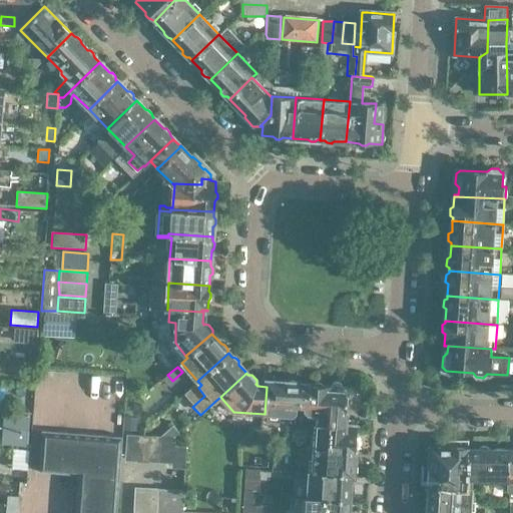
[(308,414),(310,385),(298,384),(295,382),(291,381),(288,383),(268,382),(267,387),(265,414),(282,415),(291,415),(296,412),(296,408),(304,408),(304,410),(307,414),(308,414)]
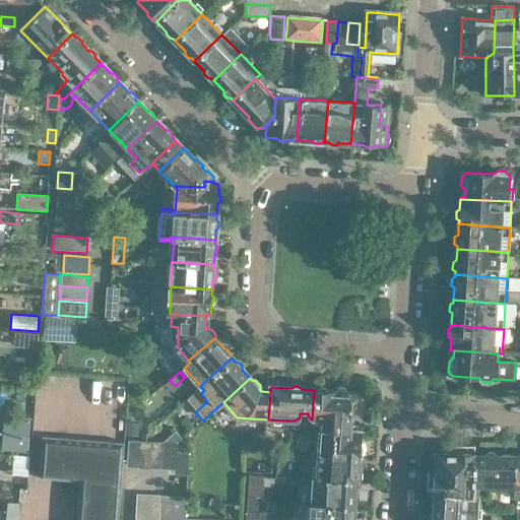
[(317,390),(314,390),(312,419),(322,420),(321,429),(349,431),(351,399),(346,398),(346,393),(347,394),(347,392),(346,392),(346,391),(346,390),(345,389),(345,388),(344,387),(342,387),(341,387),(340,387),(339,387),(338,387),(337,389),(336,389),(336,390),(336,391),(327,391),(324,388),(320,388),(317,390)]
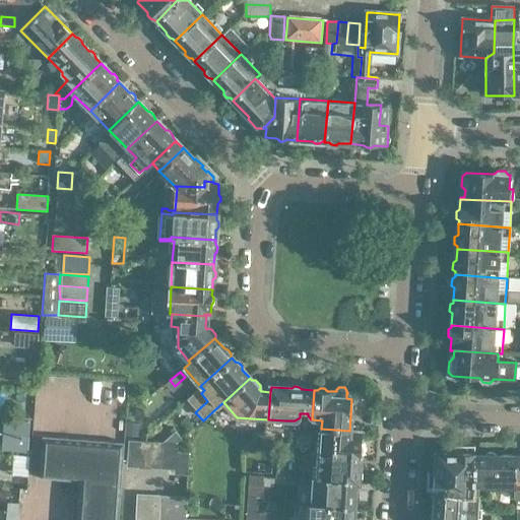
[(27,451),(30,418),(4,416),(2,449),(27,451)]
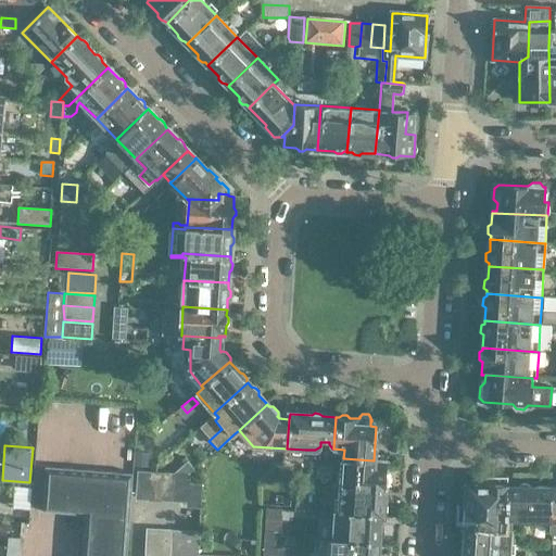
[(135,452),(134,466),(148,467),(149,453),(135,452)]
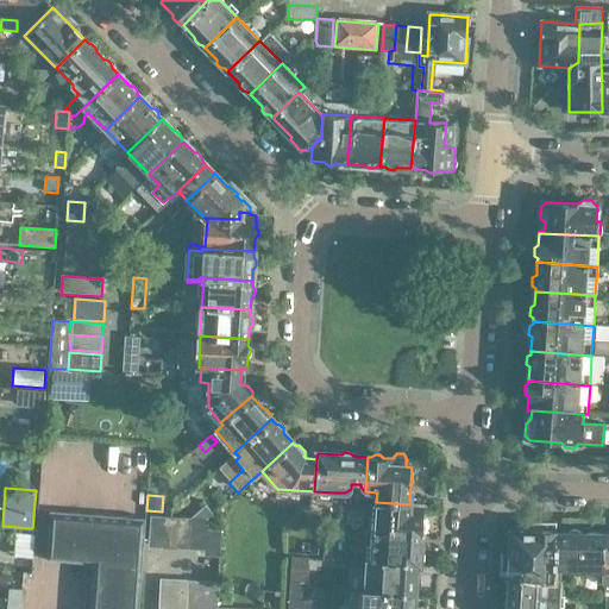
[(424,506),(409,504),(376,502),(376,503),(372,504),(370,532),(421,535),(422,532),(425,528),(425,523),(424,520),(422,520),(424,506)]
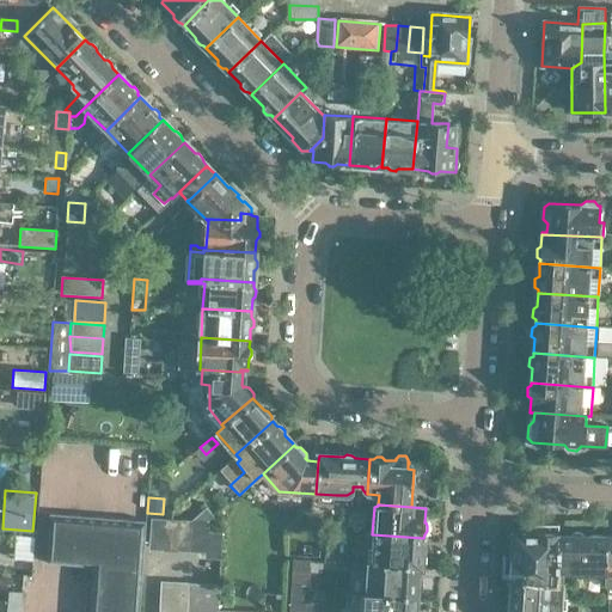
[(206,508),(191,521),(207,522),(213,515),(206,508)]
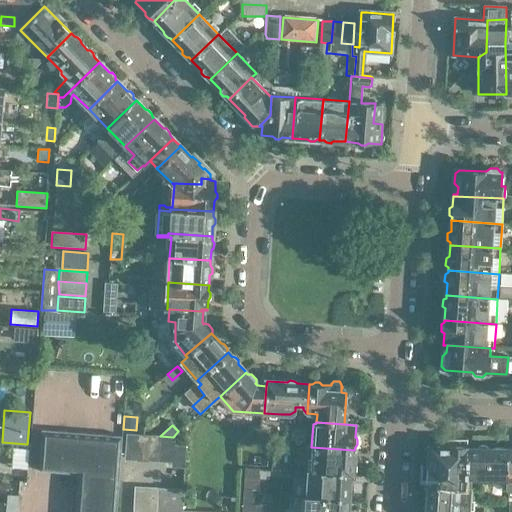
[(60,473),(63,432),(42,431),(39,472),(60,473)]
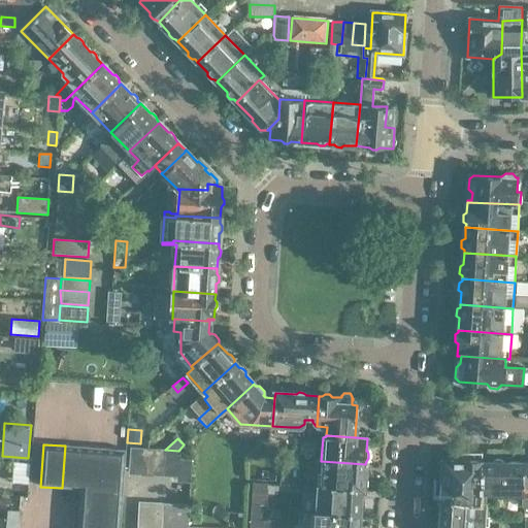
[(83,489),(86,448),(65,446),(62,488),(81,490),(81,489),(83,489)]
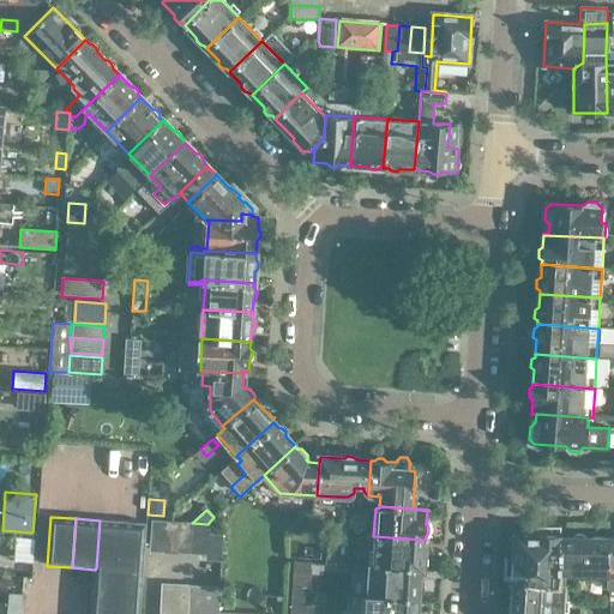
[(120,571),(124,522),(100,521),(96,569),(120,571)]
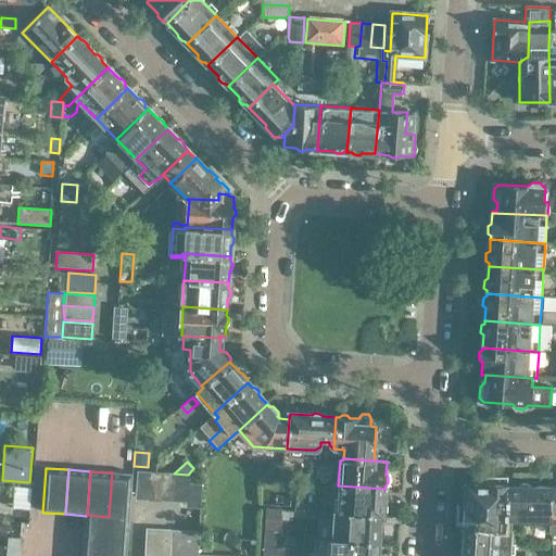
[(148,500),(149,472),(139,471),(137,498),(148,500)]
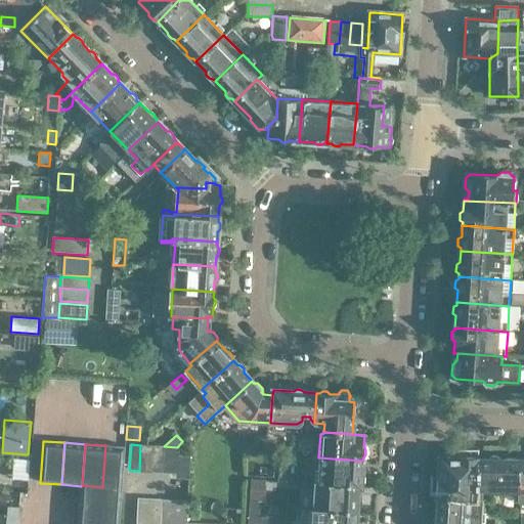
[(126,447),(105,445),(102,487),(123,488),(126,447)]
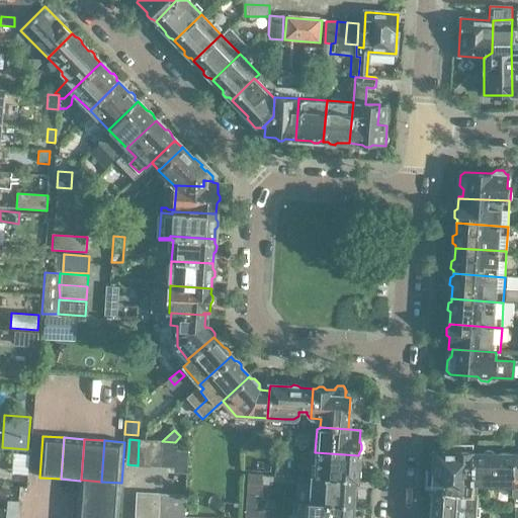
[(151,465),(152,441),(139,440),(138,465),(151,465)]
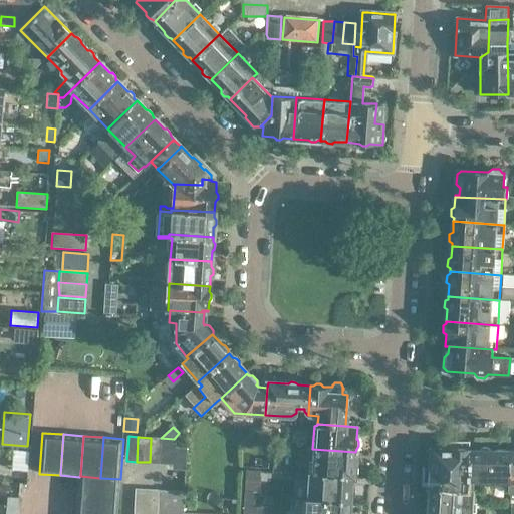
[(161,463),(161,438),(151,438),(150,462),(161,463)]
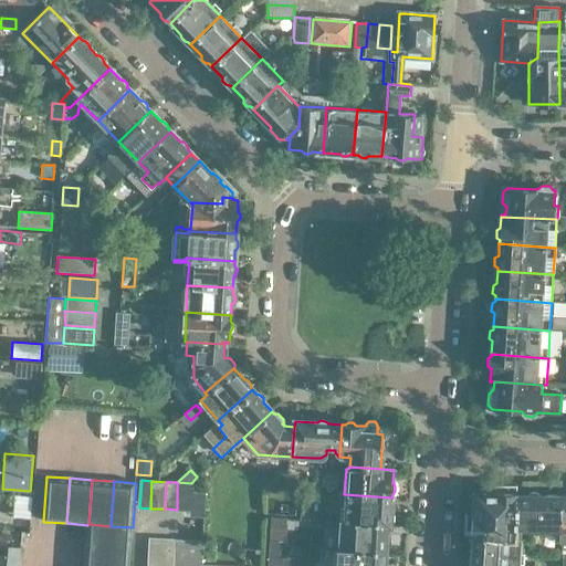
[(190,510),(190,492),(191,483),(177,482),(177,510),(190,510)]
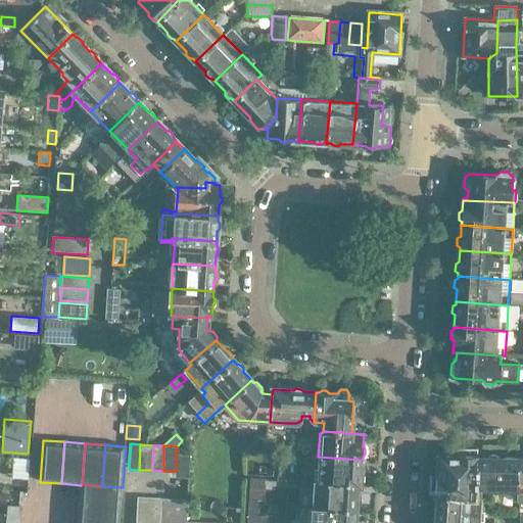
[(180,446),(178,446),(177,446),(176,455),(176,471),(176,478),(190,479),(191,457),(180,456),(180,446)]
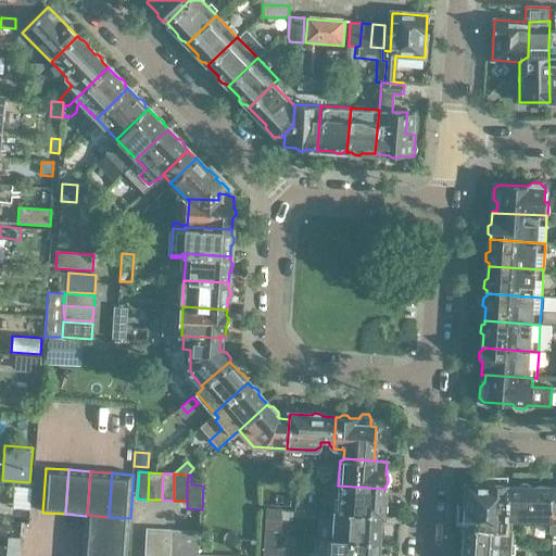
[(507,517),(507,487),(507,484),(487,483),(487,484),(467,484),(463,489),(462,495),(466,500),(465,505),(464,505),(463,528),(465,528),(505,530),(506,517),(507,517)]
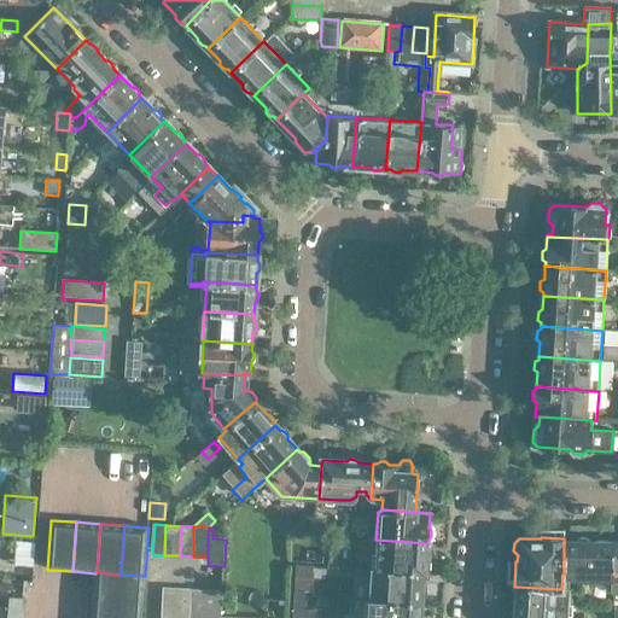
[(613,577),(612,541),(589,541),(586,538),(581,537),(581,538),(577,541),(564,541),(564,575),(569,573),(570,577),(613,577)]
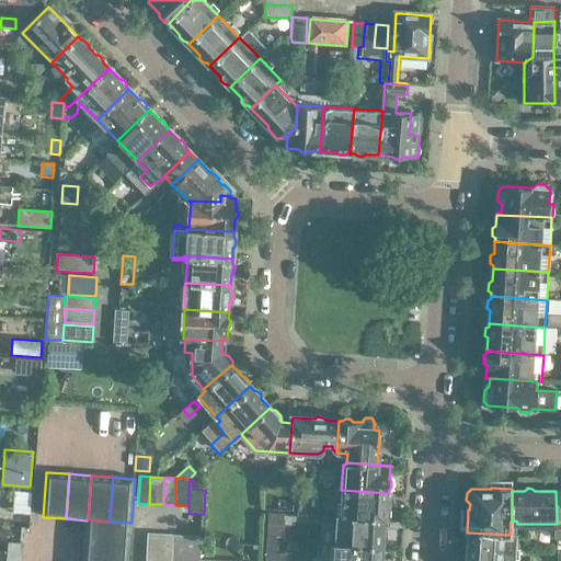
[(388,505),(388,493),(341,490),(339,517),(384,521),(387,521),(387,516),(389,514),(390,514),(390,508),(388,505)]
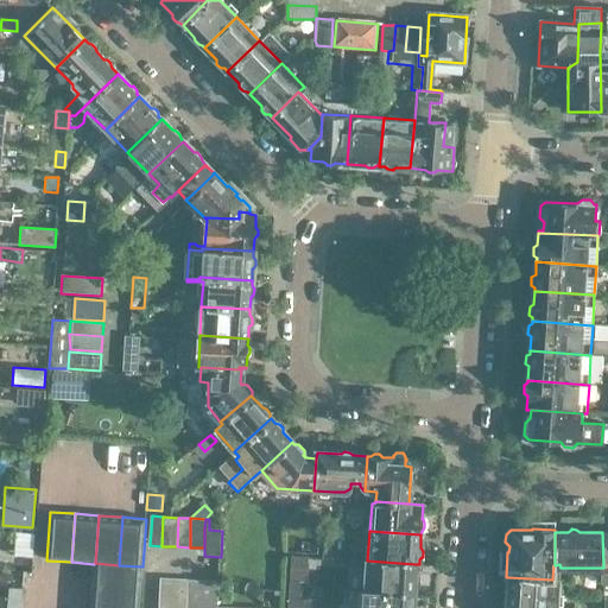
[(317,552),(317,542),(302,542),(302,552),(317,552)]
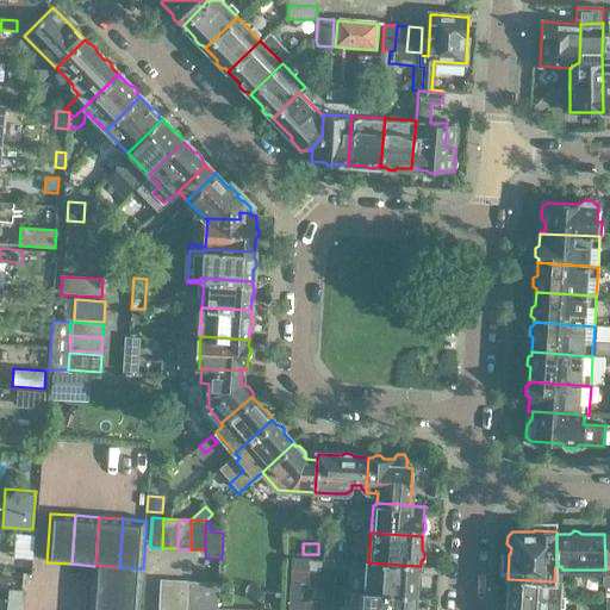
[(309,574),(310,561),(292,560),(291,573),(309,574)]
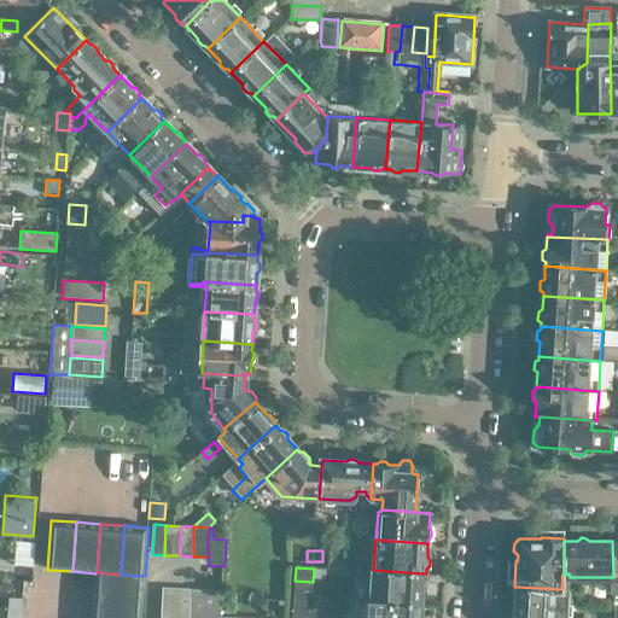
[(421,587),(423,573),(373,570),(372,571),(371,600),(420,602),(420,599),(424,595),(424,590),(421,587)]
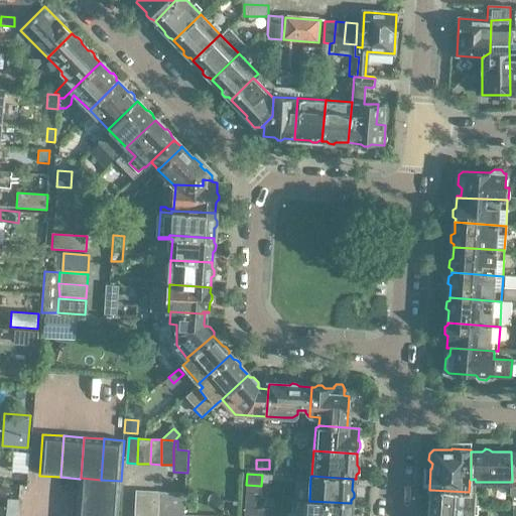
[(121,481),(101,480),(81,478),(80,478),(80,479),(79,498),(120,501),(121,481)]
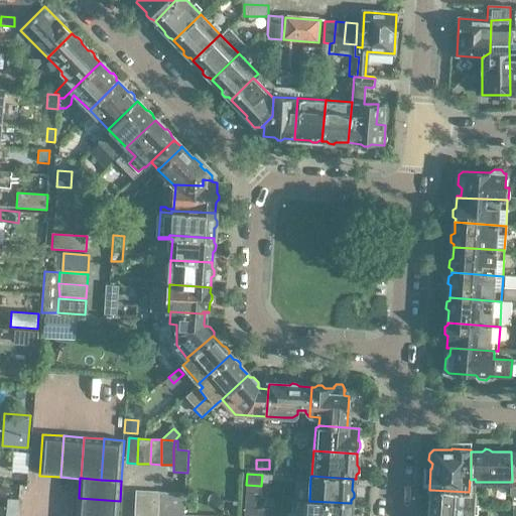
[(472,515),(474,493),(469,492),(431,490),(431,498),(430,501),(428,504),(428,508),(430,511),(430,514),(466,515),(472,515)]
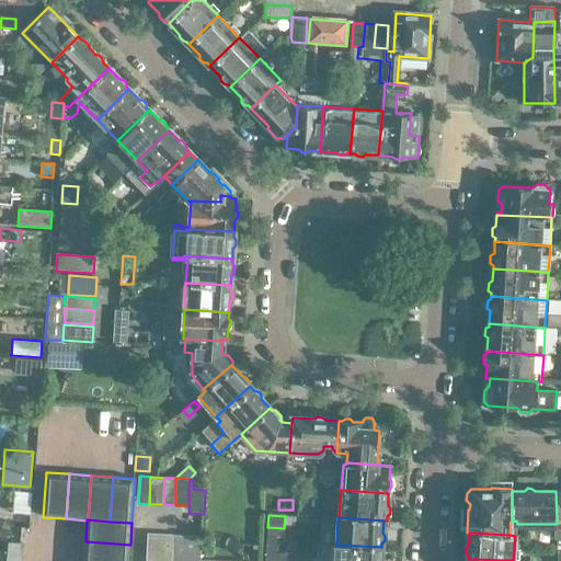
[(267,534),(265,560),(279,560),(279,559),(286,559),(287,542),(276,541),(277,535),(267,534)]
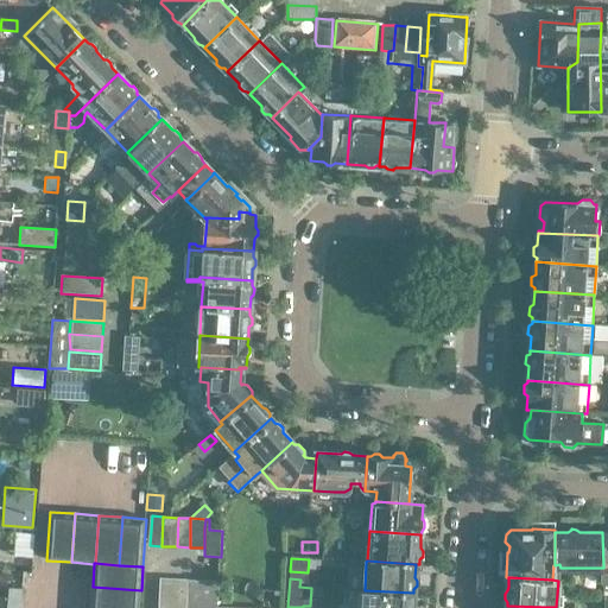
[(172,607),(175,580),(162,580),(160,607),(172,607)]
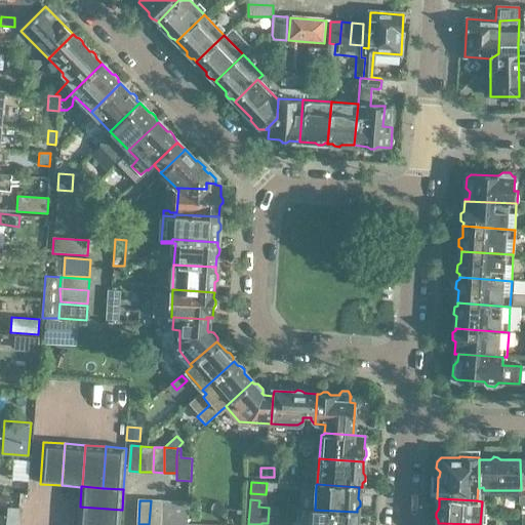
[(161,524),(162,501),(151,500),(149,524),(157,524),(161,524)]
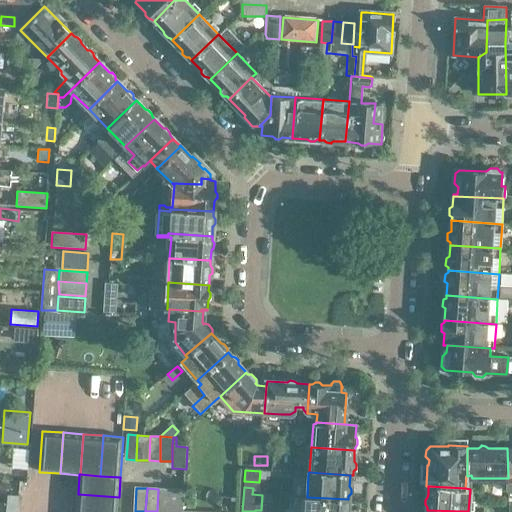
[(219,511),(183,510),(184,490),(158,489),(157,511),(153,511),(219,511)]
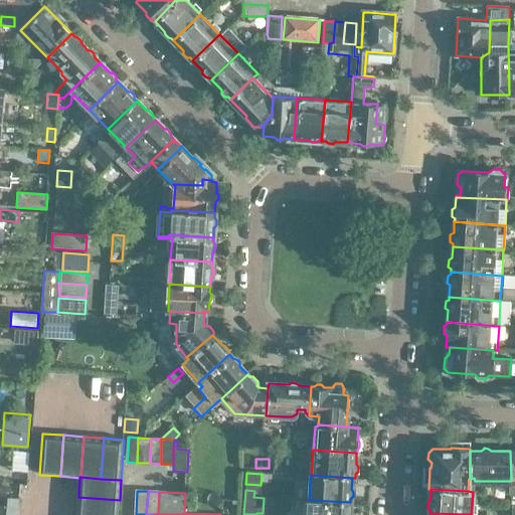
[(118,514),(120,500),(78,497),(76,514),(118,514)]
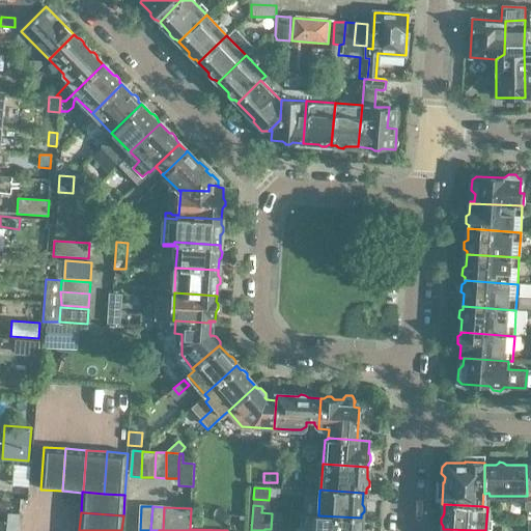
[(361,521),(361,518),(318,515),(316,530),(360,530),(363,528),(363,524),(361,521)]
